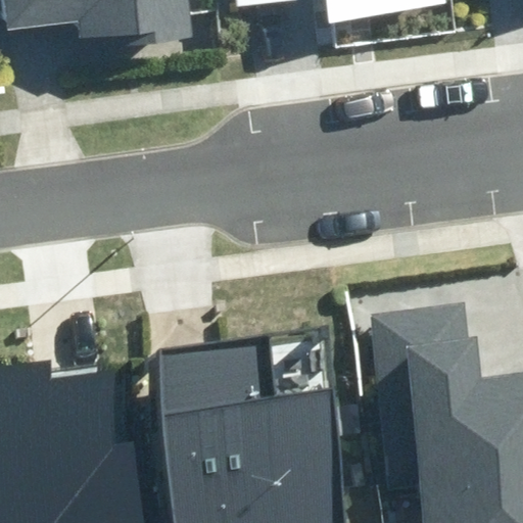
[(80,20),(82,37),(117,33),(120,45),(195,36),(190,0),(1,0),(5,29),(80,20)]
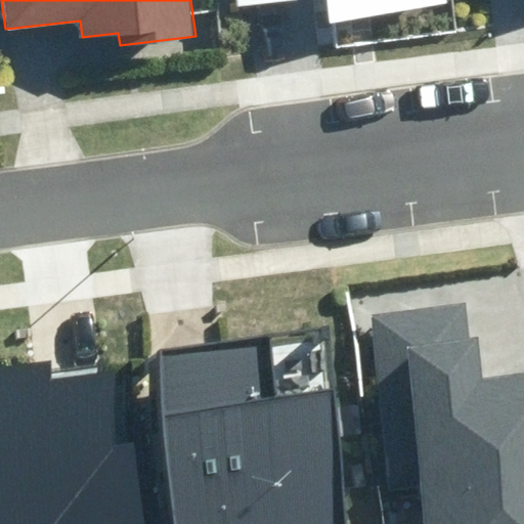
[(237,0),(239,7),(293,0),(329,0),(332,19),(450,4),(449,0),(237,0)]
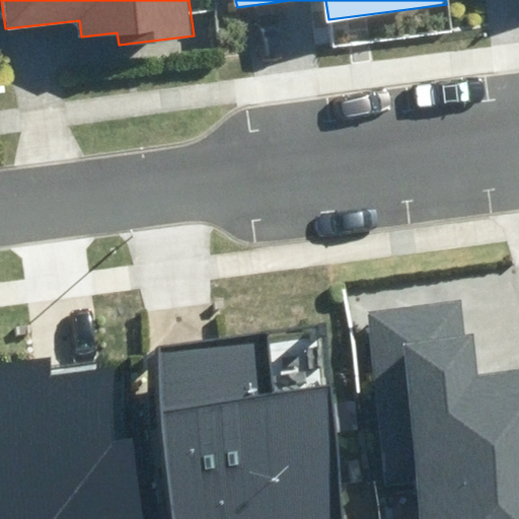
[(415,486),(419,518),(518,518),(518,368),(478,374),(473,336),(467,336),(462,298),(362,310),(384,490),(415,486)]
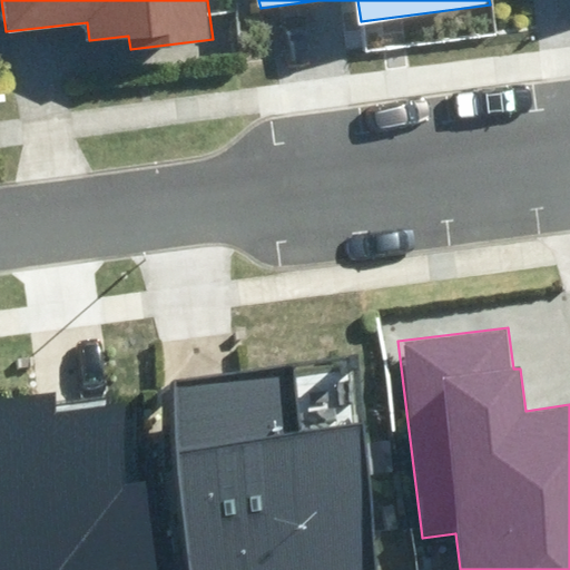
[(167,384),(192,569),(381,569),(362,422),(303,430),(294,367),(167,384)]
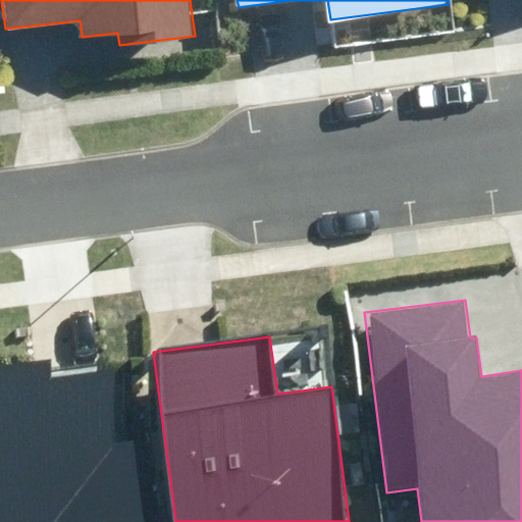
[(0,521),(144,521),(135,438),(117,440),(108,371),(53,377),(51,357),(0,363),(0,521)]
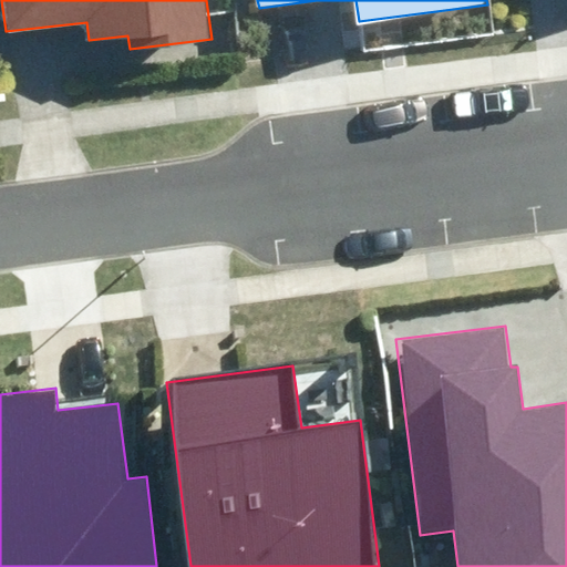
All buildings are outlined.
